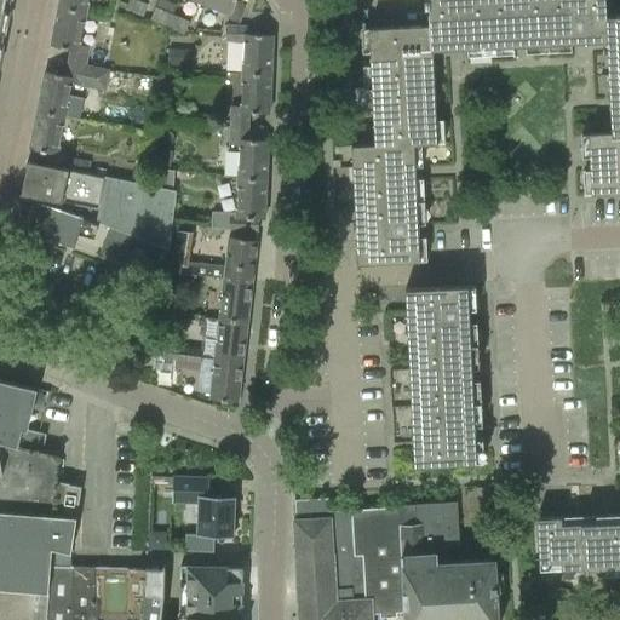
[(0,0),(0,58),(5,33),(11,0),(0,0)]
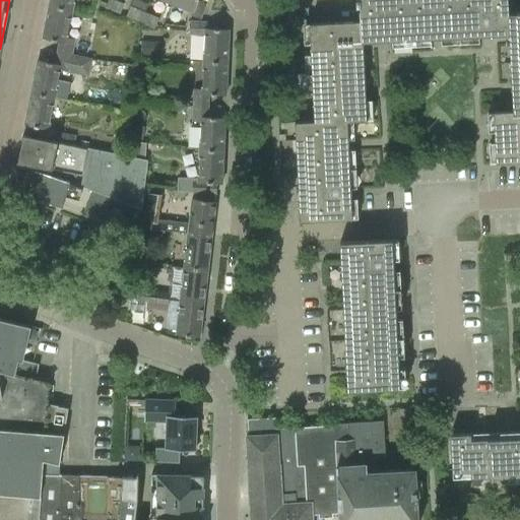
[(50,0),(50,5),(72,10),(74,0),(50,0)]
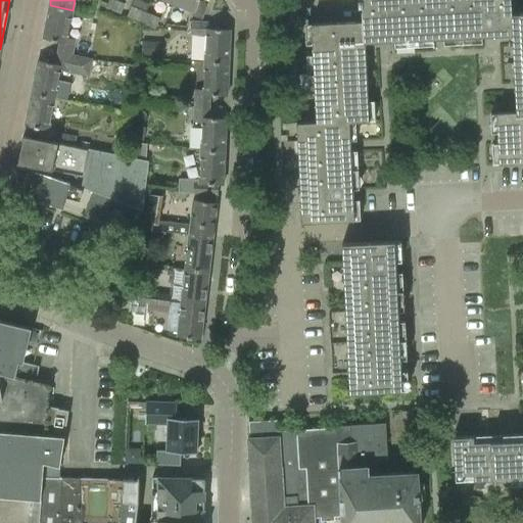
[(108,0),(106,8),(122,14),(126,3),(116,0),(108,0)]
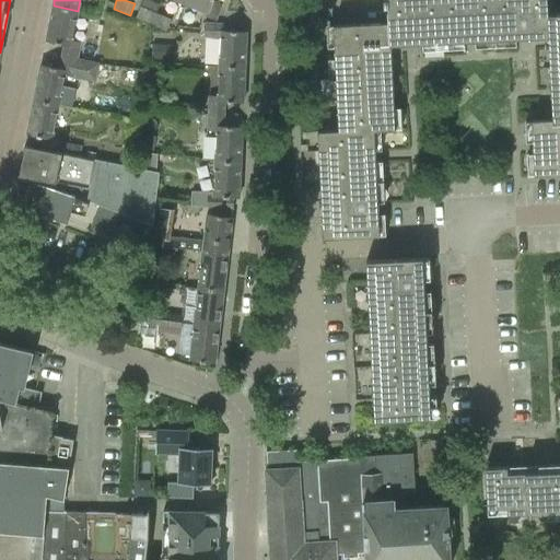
[(143,0),(136,18),(166,31),(172,19),(156,12),(160,4),(149,0),(143,0)]
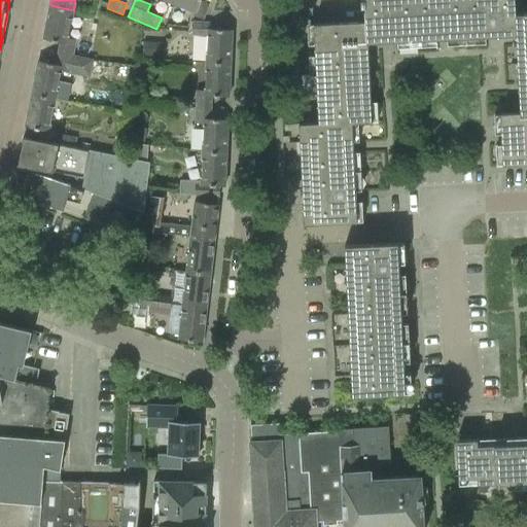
[(175,0),(174,2),(196,10),(194,15),(204,20),(210,4),(201,0),(175,0)]
